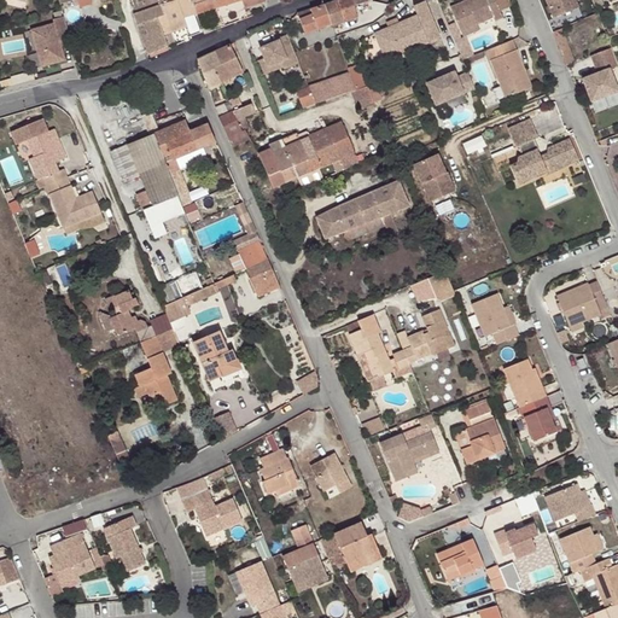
[(132,0),(136,15),(133,15),(138,27),(139,25),(143,33),(139,34),(143,47),(144,46),(147,54),(168,46),(164,36),(157,18),(163,16),(157,0),(132,0)]
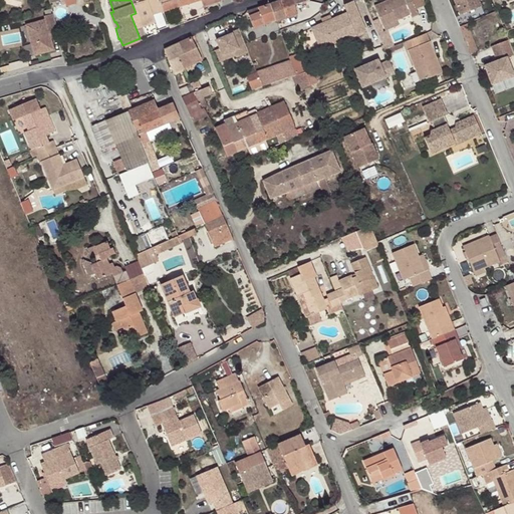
[(151,25),(156,23),(153,15),(150,4),(148,0),(131,0),(136,13),(131,15),(137,30),(151,25)]
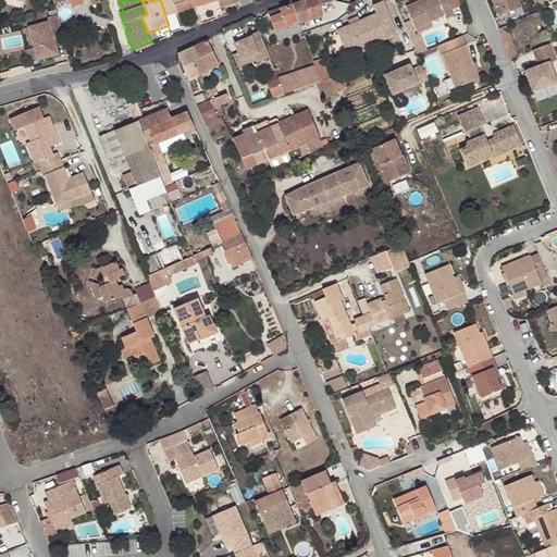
[(160,0),(162,4),(165,16),(176,12),(172,0),(160,0)]
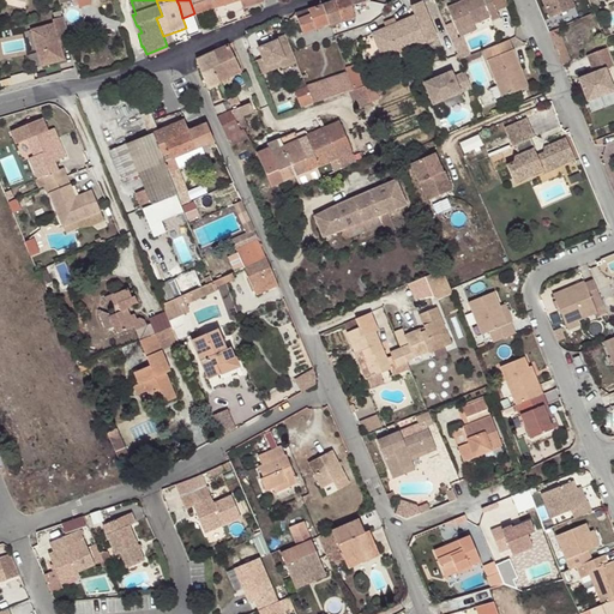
[(190,0),(194,13),(214,7),(212,2),(211,0),(190,0)]
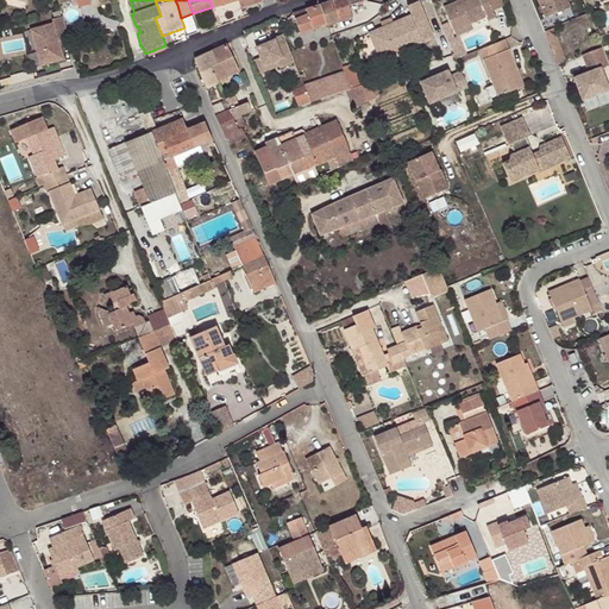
[(334,0),(305,8),(292,13),(300,35),(326,25),(327,26),(351,18),(349,7),(363,2),(360,0),(334,0)]
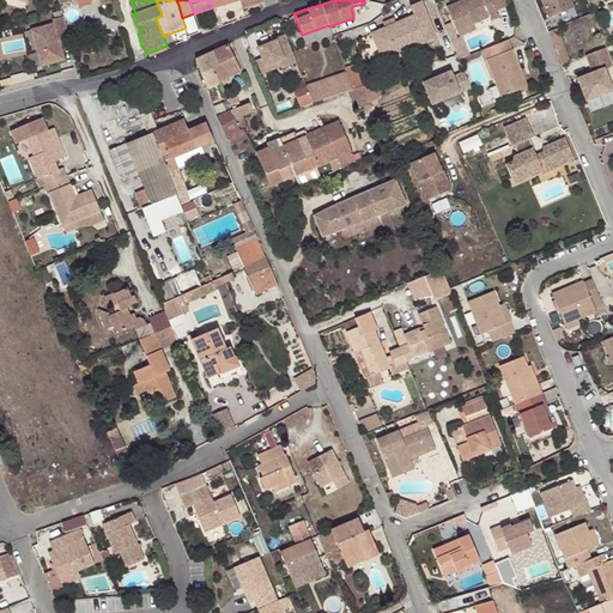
[(490,0),(462,0),(447,7),(456,31),(473,24),(489,18),(490,22),(498,18),(496,12),(490,0)]
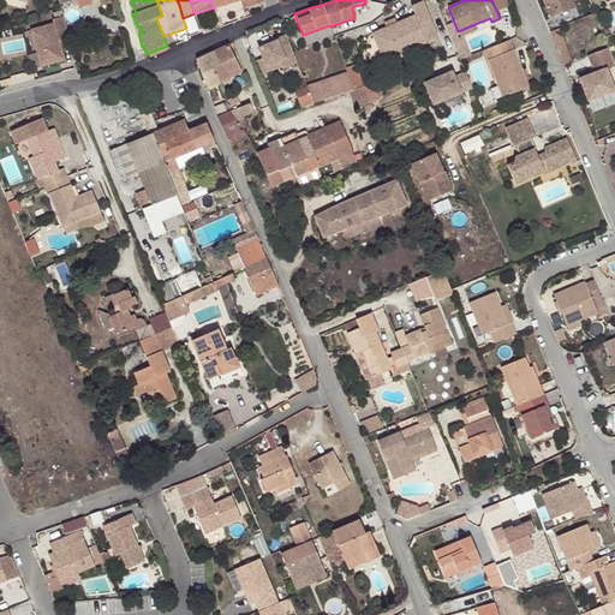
[(506,0),(491,0),(497,12),(509,7),(506,0)]
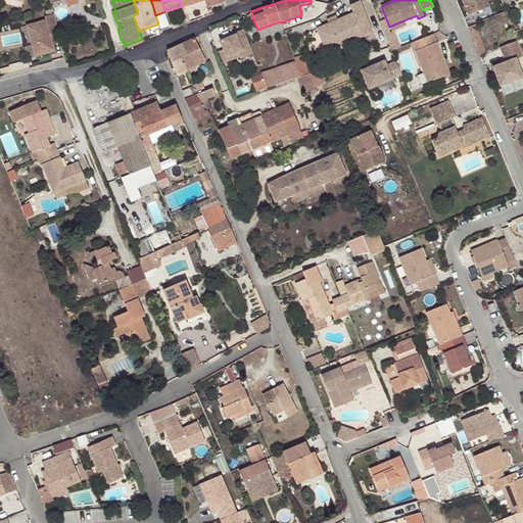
[(489,7),(486,0),(461,0),(468,16),(489,7)]
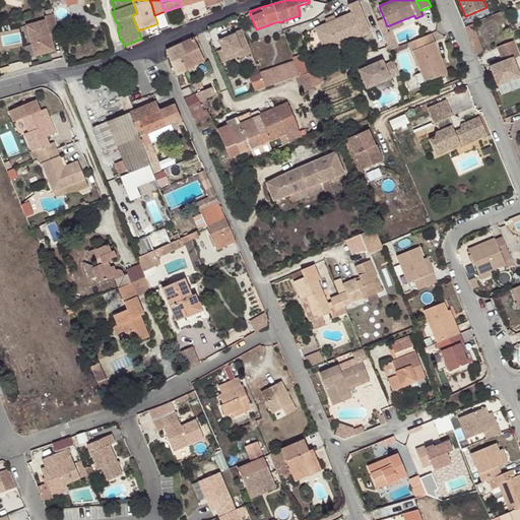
[(315,28),(324,52),(370,33),(356,2),(347,6),(350,13),(315,28)]
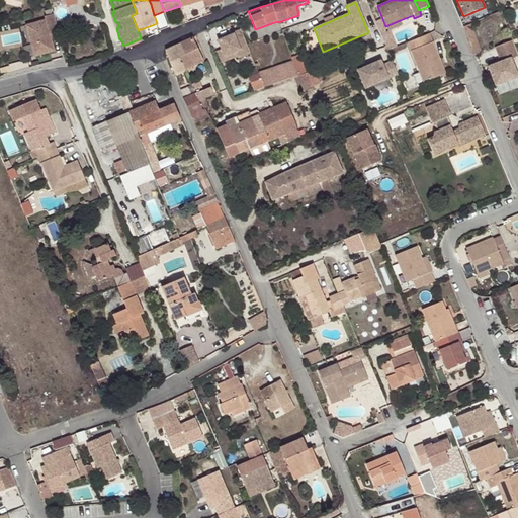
[(59,35),(54,15),(45,18),(46,22),(26,27),(28,36),(31,35),(34,46),(31,47),(35,58),(55,53),(51,37),(59,35)]
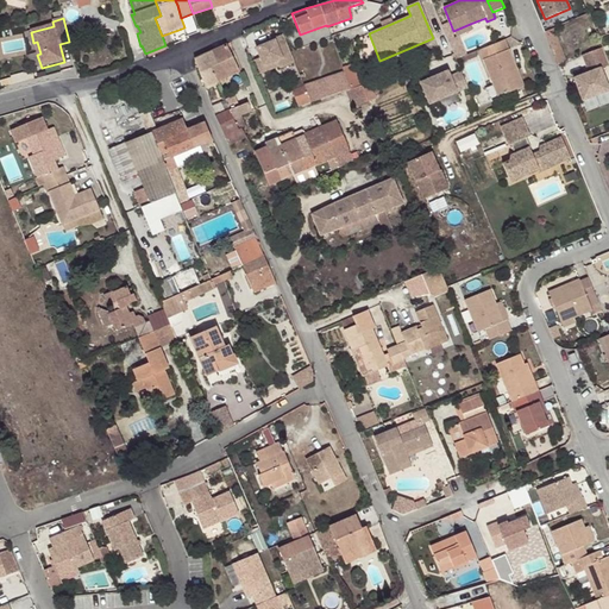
[(470,24),(453,31),(456,37),(472,30),(470,24)]
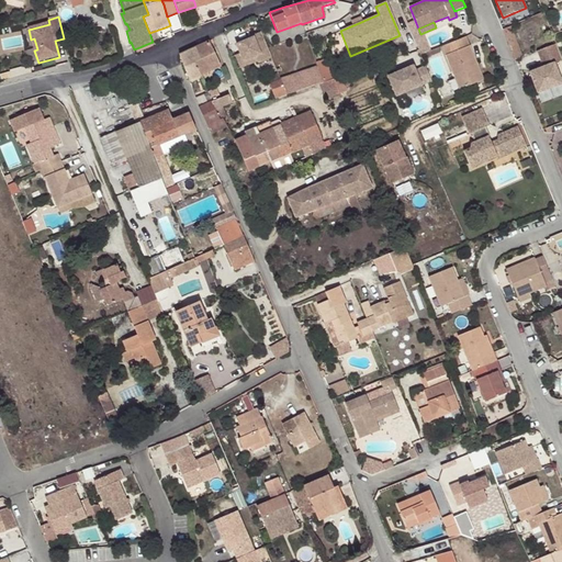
[(507,44),(506,44),(513,62),(523,57),(510,26),(502,30),(507,44)]
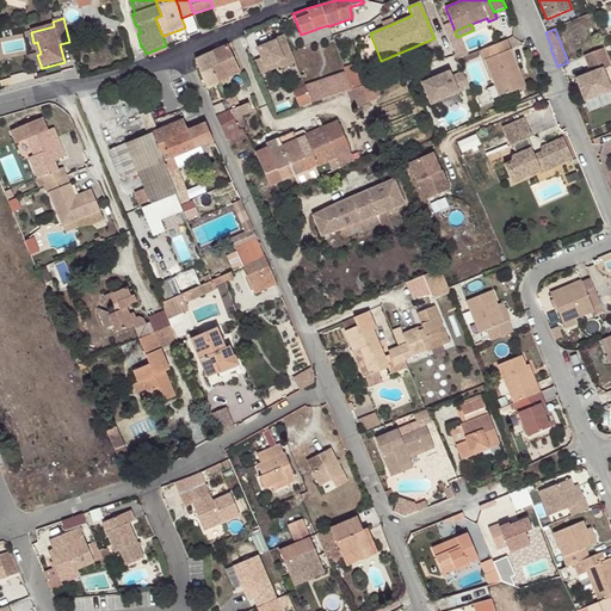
[(295,62),(284,35),(277,38),(276,38),(276,39),(276,41),(257,48),(261,59),(265,66),(278,61),(279,67),(281,67),(281,68),(282,68),(295,62)]
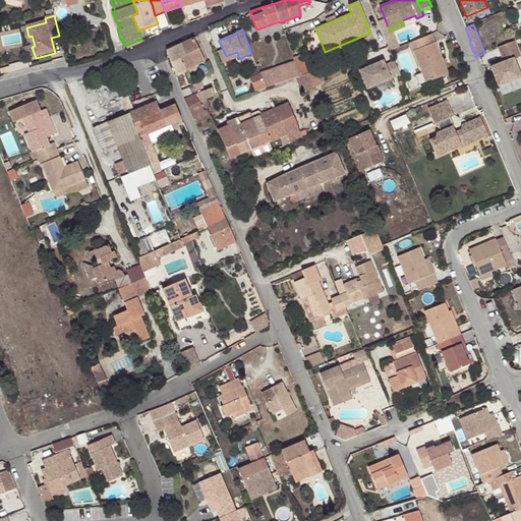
[(389,46),(391,51),(397,48),(390,32),(383,35),(388,46),(389,46)]
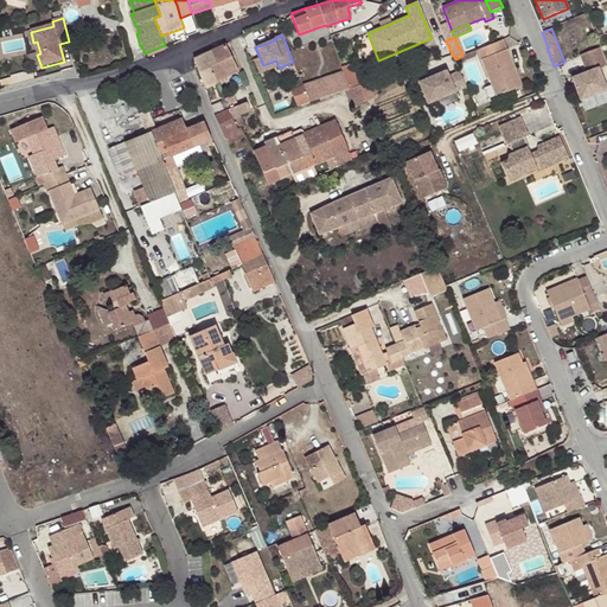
[(502,40),(477,50),(496,97),(522,87),(502,40)]
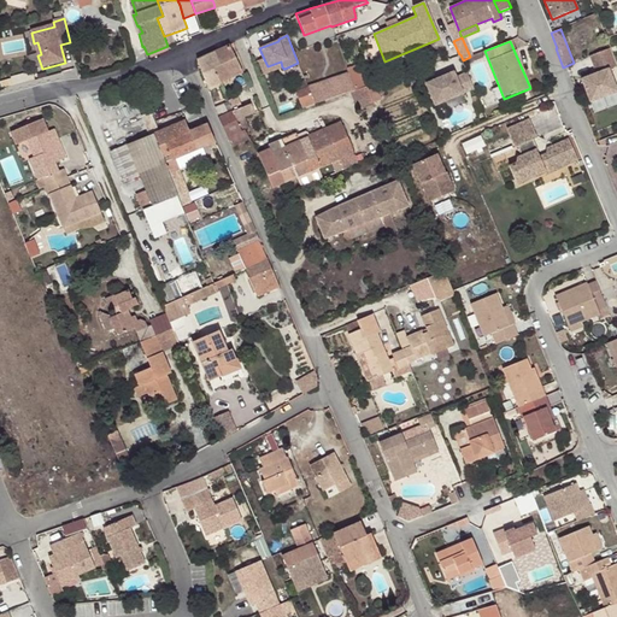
[(229,46),(218,50),(224,64),(213,70),(219,83),(242,74),(229,46)]
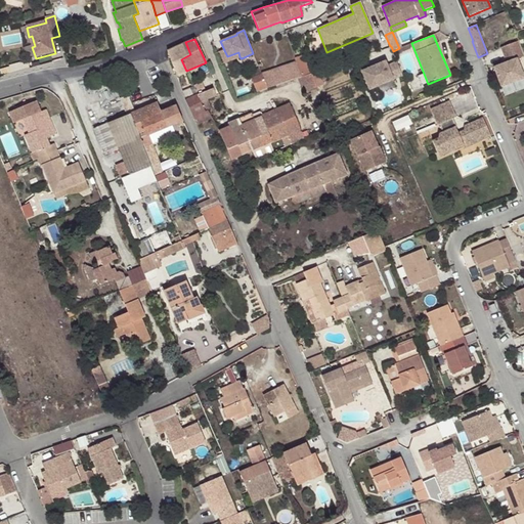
[(168,50),(167,51),(176,75),(186,71),(181,59),(190,54),(185,42),(168,50)]
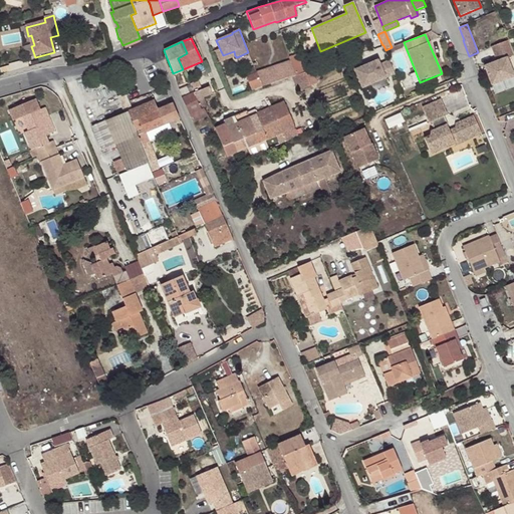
[(513,56),(507,41),(490,47),(496,62),(497,63),(493,65),(492,63),(484,67),(491,85),(513,76),(506,58),(513,56)]
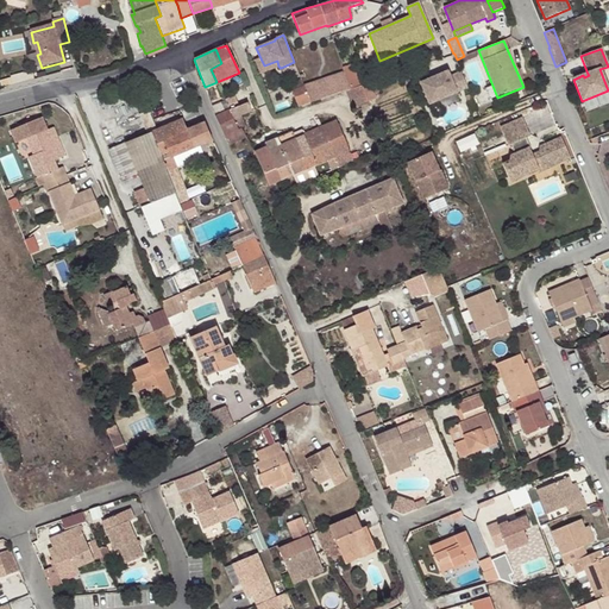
[(264,66),(261,58),(255,60),(261,74),(267,71),(278,67),(277,61),(264,66)]
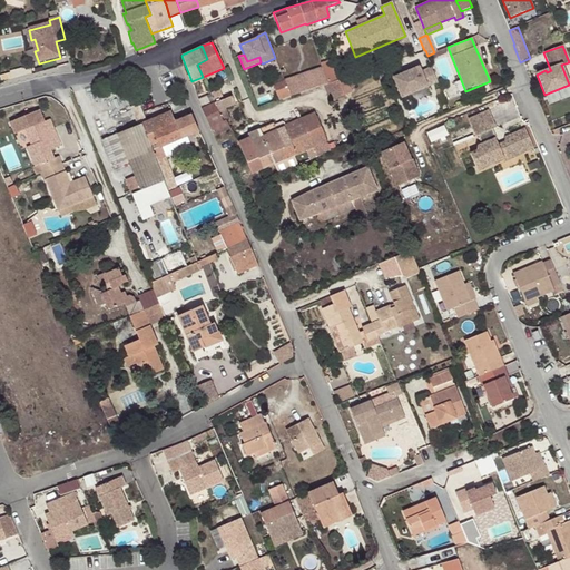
[(321,65),(327,84),(338,80),(345,78),(344,72),(335,76),(330,61),(321,65)]
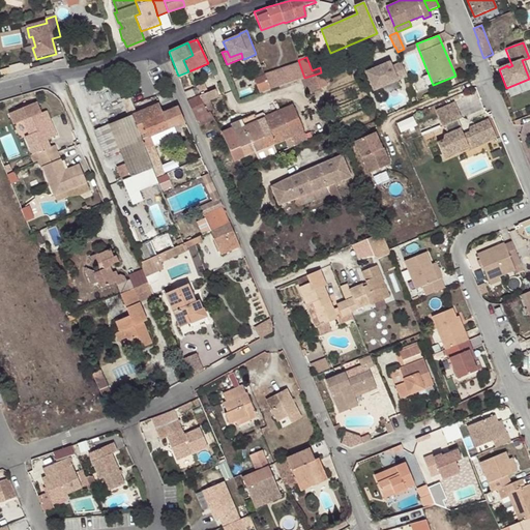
[(398,80),(390,62),(366,71),(374,90),(398,80)]
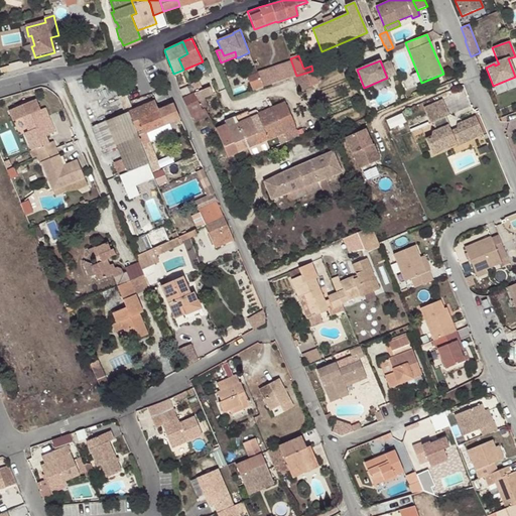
[(312,71),(306,73),(309,82),(323,77),(319,69),(312,71)]
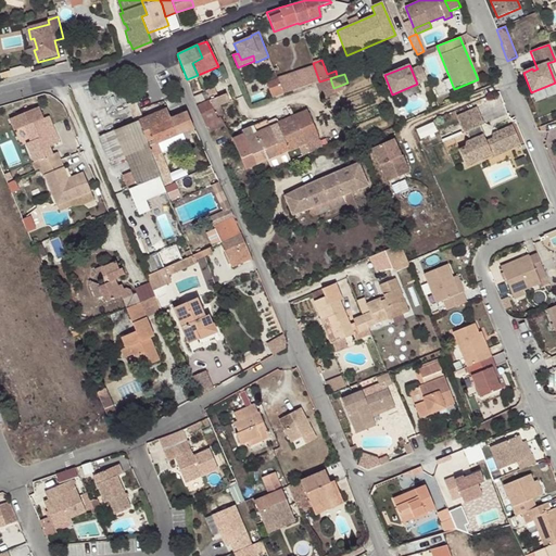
[(283,93),(278,78),(266,84),(273,100),(283,96),(285,96),(283,93)]
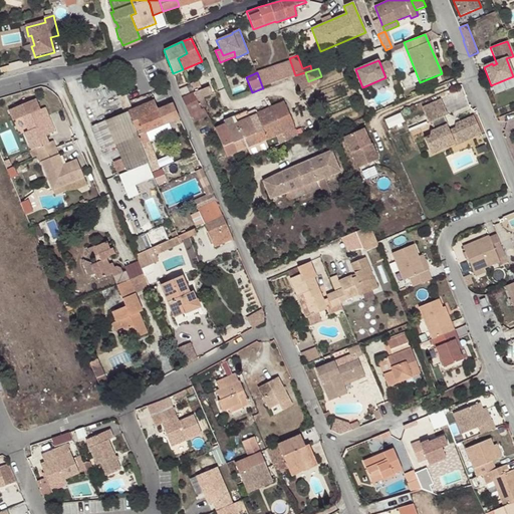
[(295,75),(291,77),(297,91),(311,86),(308,81),(305,72),(295,75)]
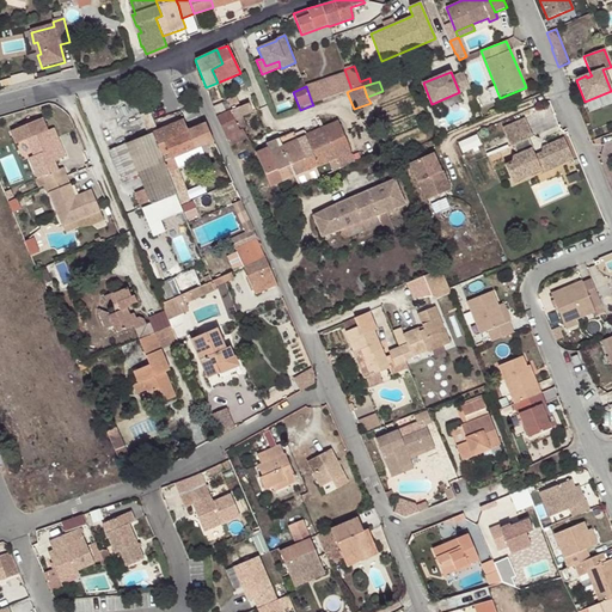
[(231,111),(239,106),(236,96),(226,101),(231,111)]
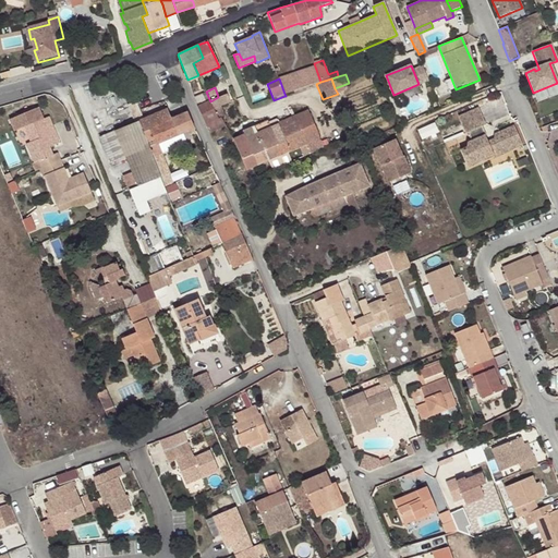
[(214,109),(231,101),(227,94),(219,97),(218,97),(210,101),(214,109)]
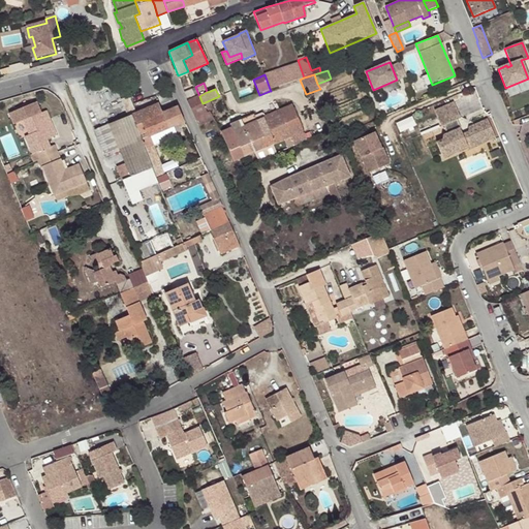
[(122,99),(128,114),(135,111),(129,96),(122,99)]
